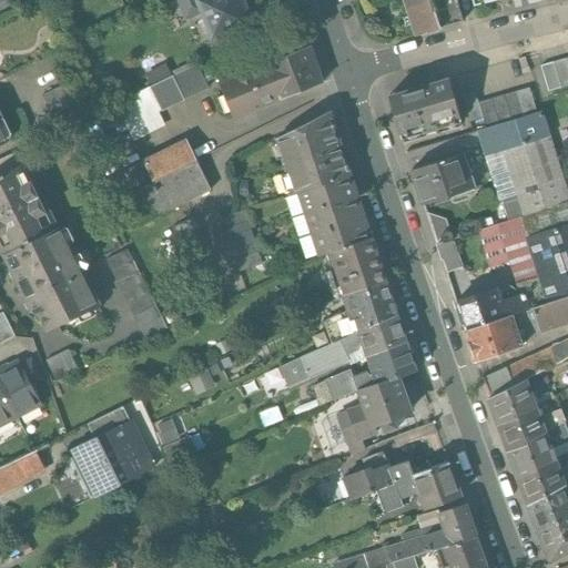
[(242,0),(179,0),(186,19),(202,13),(212,40),(253,24),(255,22),(256,20),(256,17),(255,14),(253,12),(250,11),(246,11),(242,0)]
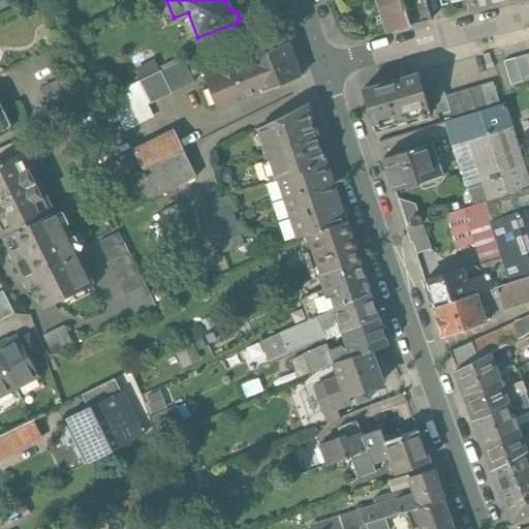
[(410,26),(401,0),(376,0),(382,14),(376,17),(378,25),(384,23),(389,32),(405,29),(410,26)]
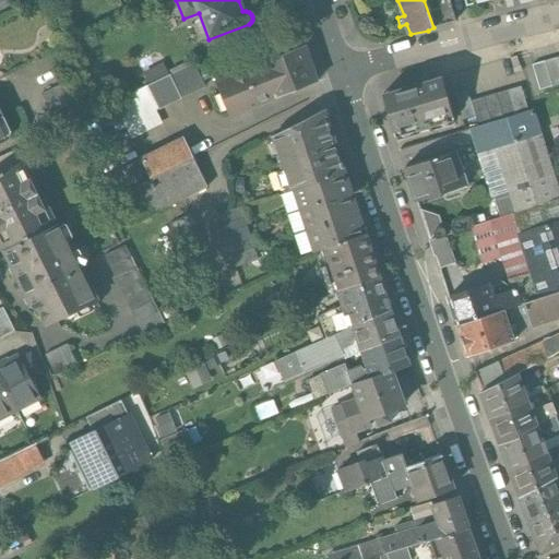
[(300,35),(277,44),(282,56),(305,47),(300,35)]
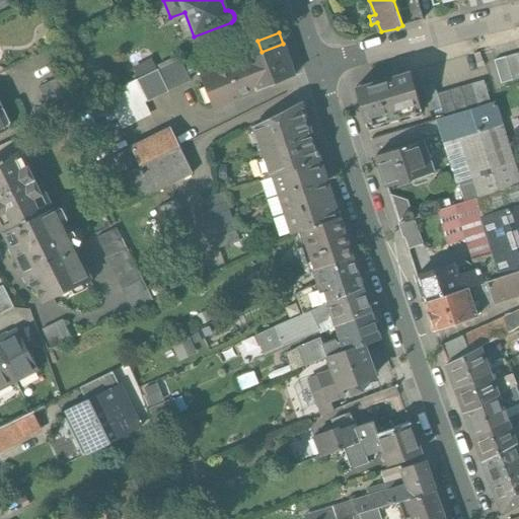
[(262,52),(202,76),(215,109),(294,78),(283,44),(262,52)]
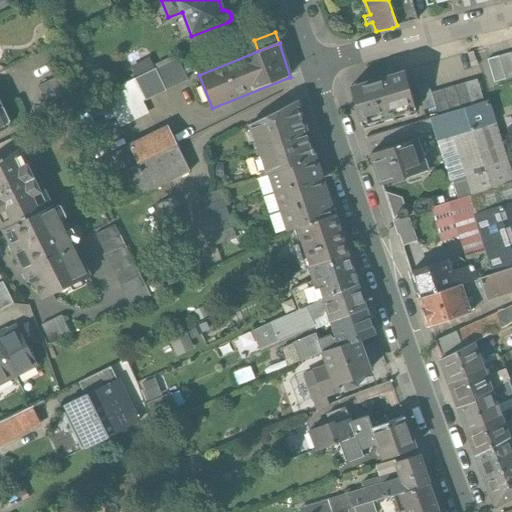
[(147,47),(127,57),(137,79),(157,69),(147,47)]
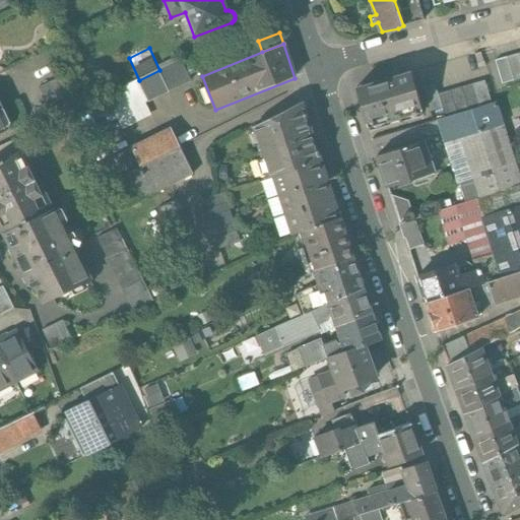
[(519,59),(518,54),(507,58),(514,81),(519,78),(519,59)]
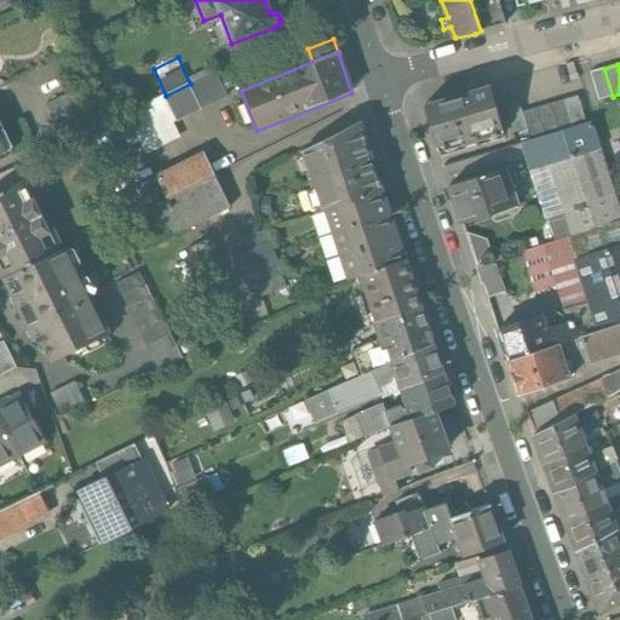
[(604,69),(591,73),(598,101),(613,97),(604,69)]
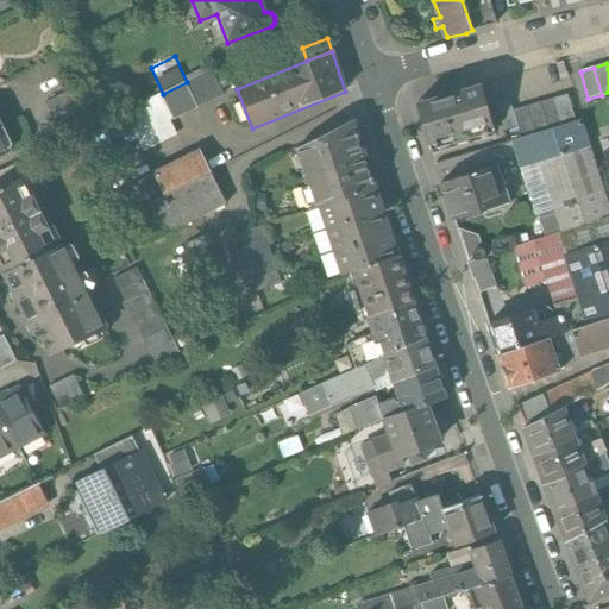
[(163,94),(148,101),(159,127),(200,107),(187,82),(163,94)]
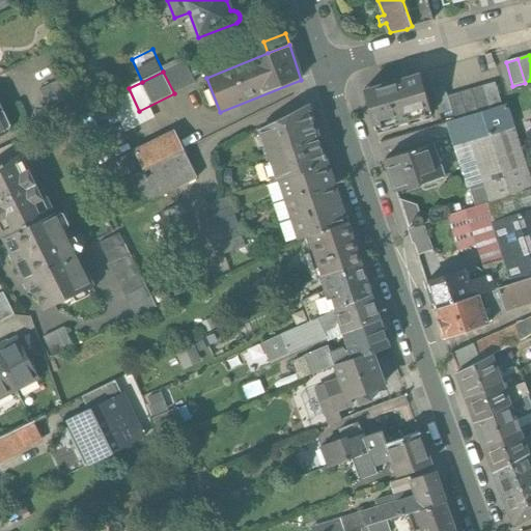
[(419,75),(363,90),(374,129),(430,113),(419,75)]
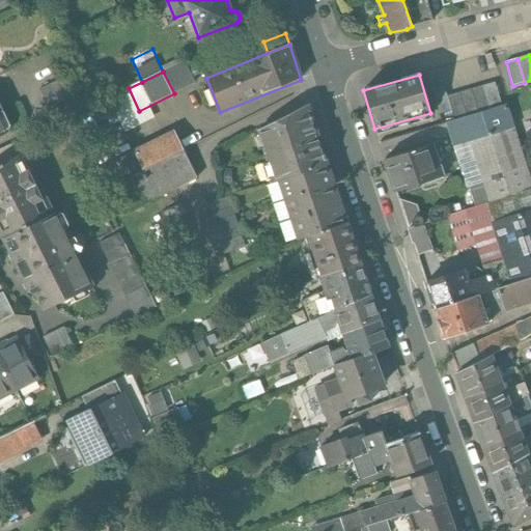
[(61,80),(42,90),(57,122),(77,113),(61,80)]
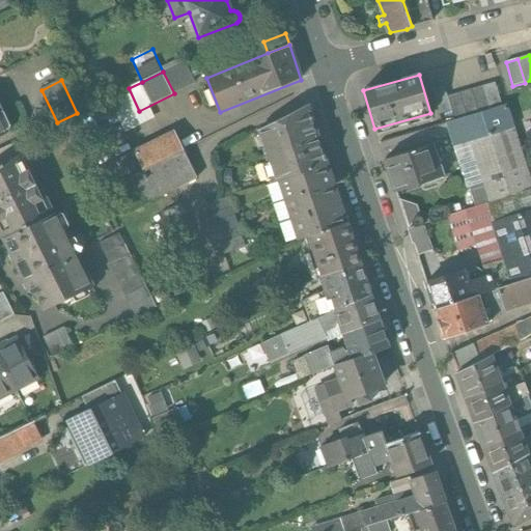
[(495,83),(447,96),(444,87),(432,91),(440,114),(451,111),(454,120),(502,107),(495,83)]
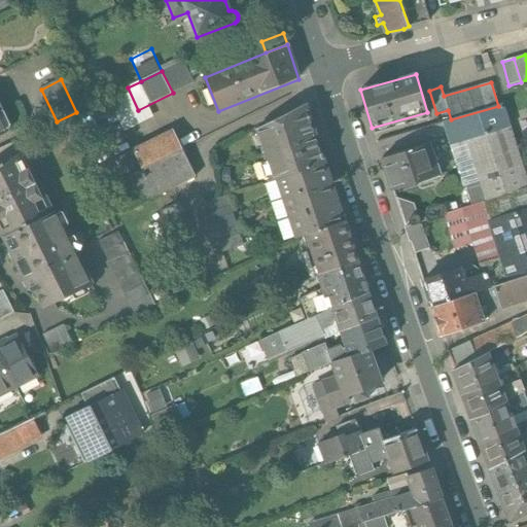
[(106,99),(96,103),(102,115),(112,111),(106,99)]
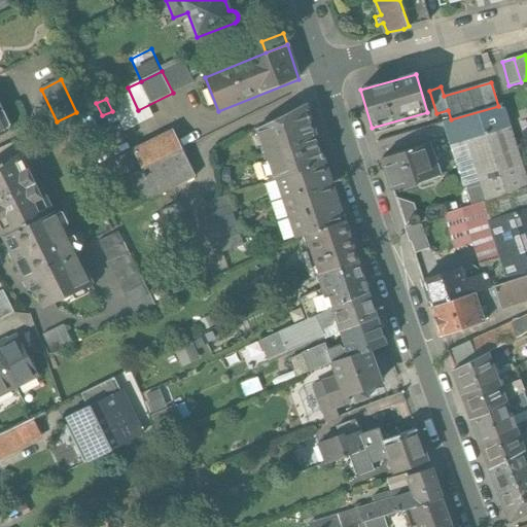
[(305,105),(256,130),(273,178),(277,180),(278,180),(278,179),(324,164),(323,160),(324,159),(321,148),(320,148),(317,141),(318,140),(314,130),(311,121),(312,120),(309,111),(308,110),(306,106),(305,105)]
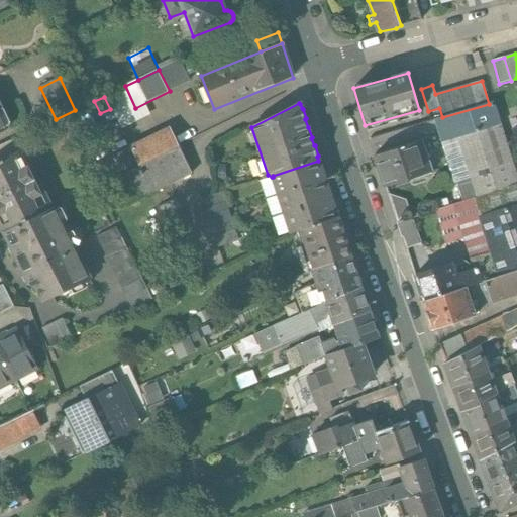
[(0,132),(8,129),(0,112),(0,132)]
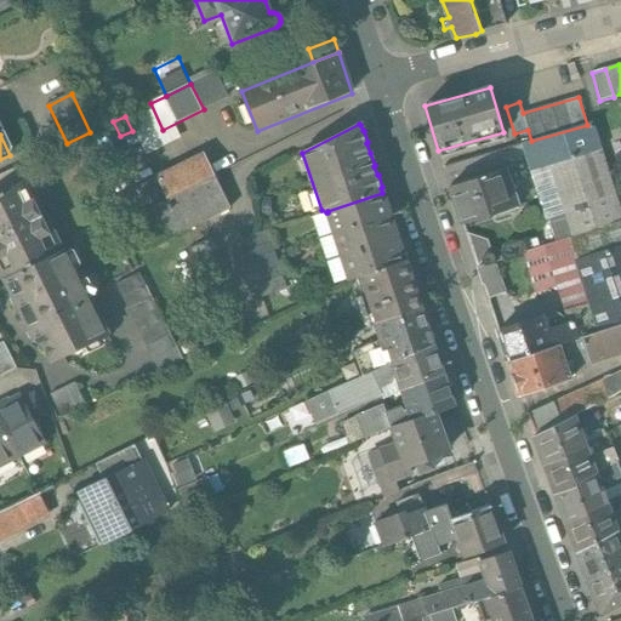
[(204,155),(114,199),(124,221),(215,176),(204,155)]
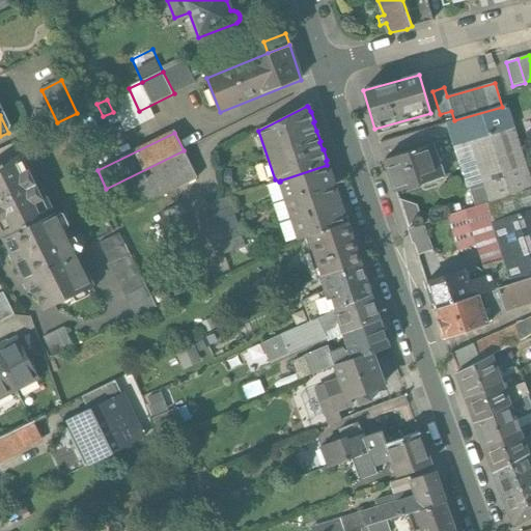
[(17,142),(0,149),(0,165),(23,155),(17,142)]
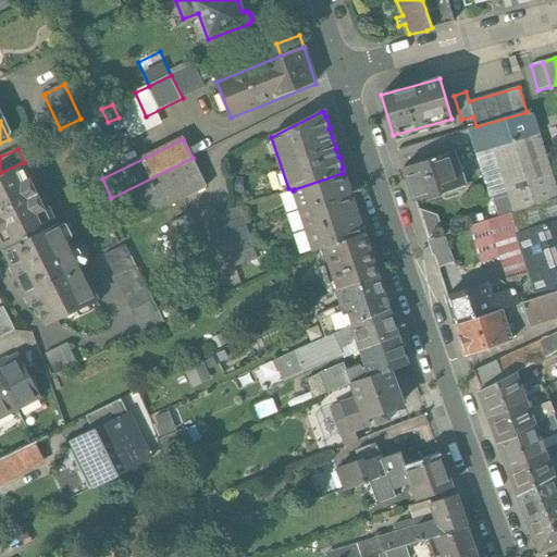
[(452,150),(403,166),(415,201),(455,187),(449,170),(457,168),(452,150)]
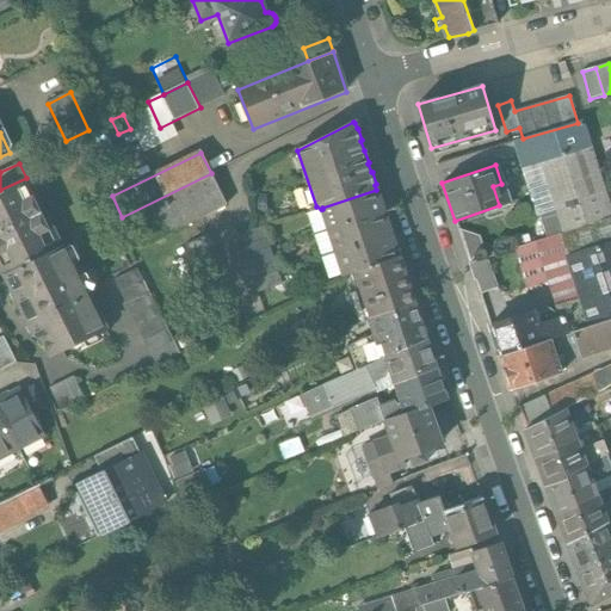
[(122,217),(113,222),(123,242),(144,233),(150,244),(227,205),(211,173),(122,217)]
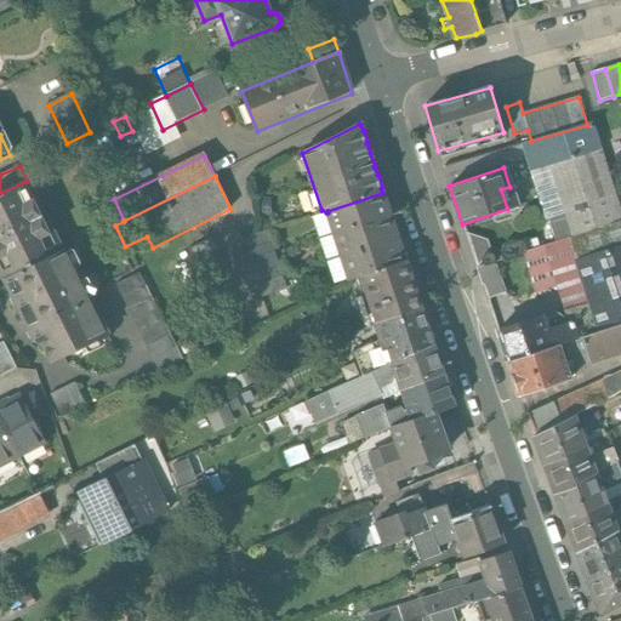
[(0,193),(0,262),(4,261),(12,275),(53,255),(46,240),(53,237),(36,200),(32,203),(23,186),(28,183),(27,181),(0,193)]
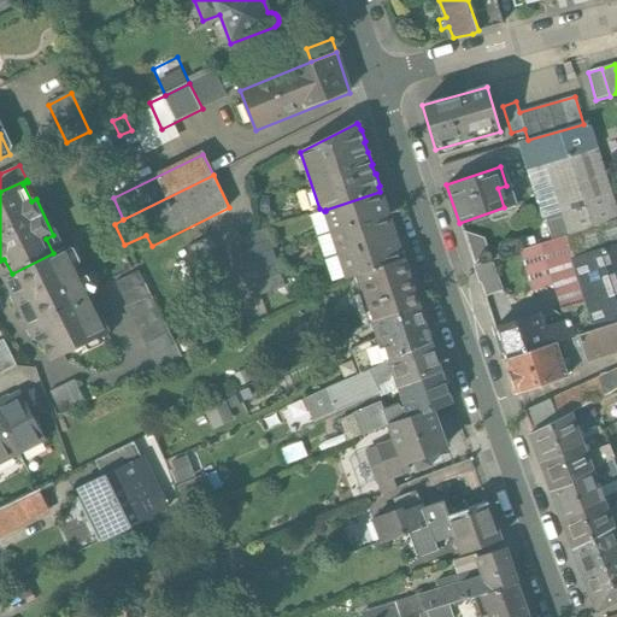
[(380,192),(325,210),(325,211),(333,233),(388,215),(383,203),(385,201),(382,193),(381,193),(380,192)]
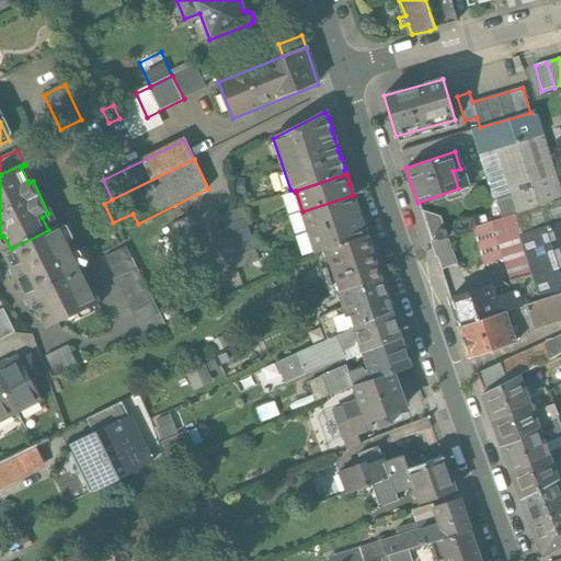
[(353,195),(302,212),(309,232),(359,216),(356,205),(357,203),(355,196),(353,196),(353,195)]
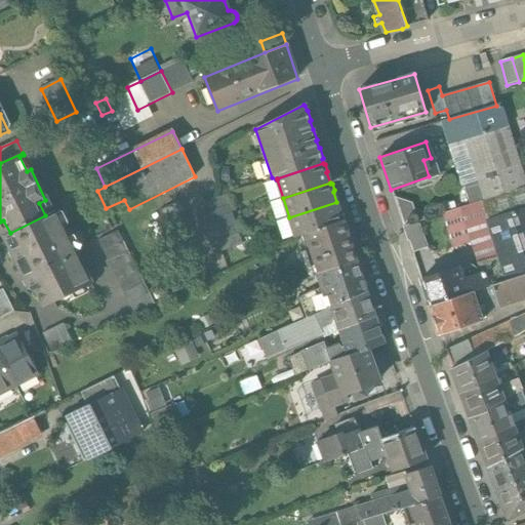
[(227,195),(204,202),(208,213),(230,206),(227,195)]
